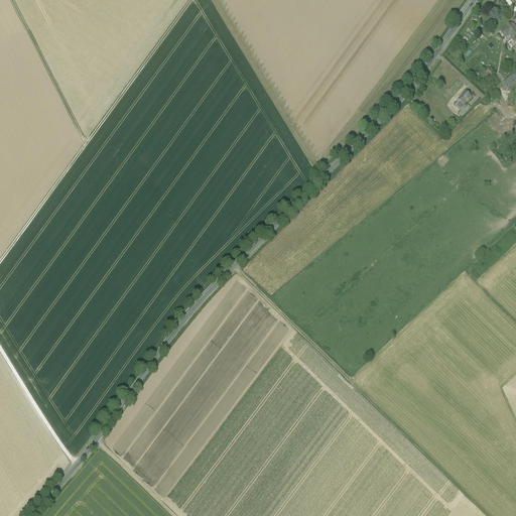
[(515,29),(512,24),(502,31),(507,38),(510,36),(515,42),(515,41),(515,29)]
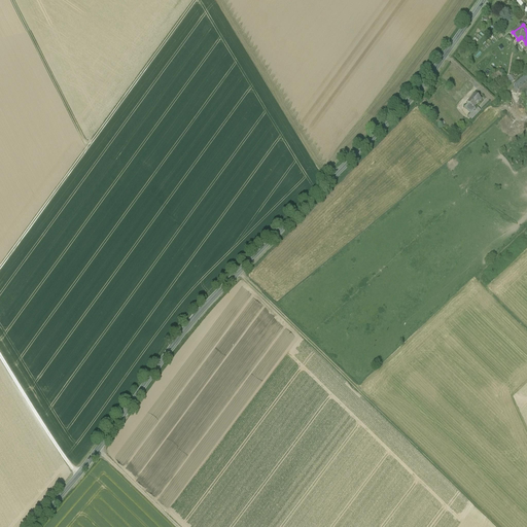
[(526,74),(514,85),(523,96),(526,94),(526,92),(526,74)]
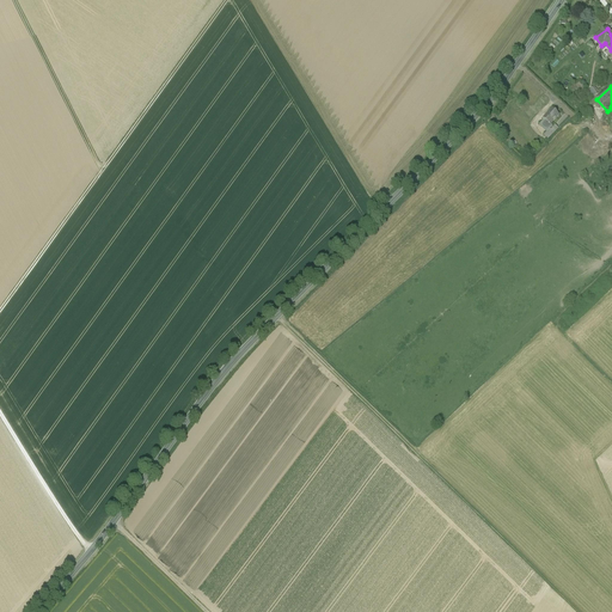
[(560,116),(552,109),(543,120),(545,121),(551,126),(560,116)]
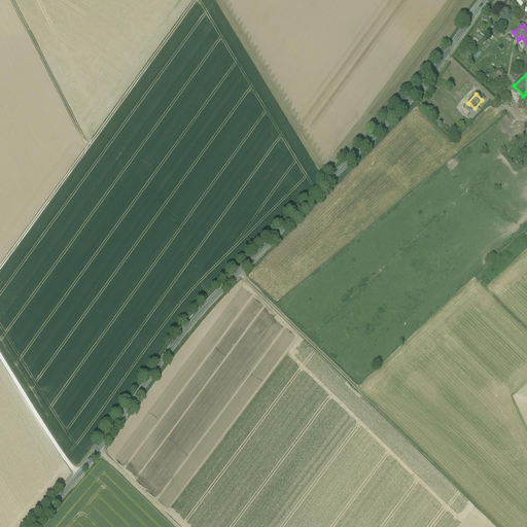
[(477,110),(475,108),(469,104),(465,108),(471,114),(473,112),(477,110)]
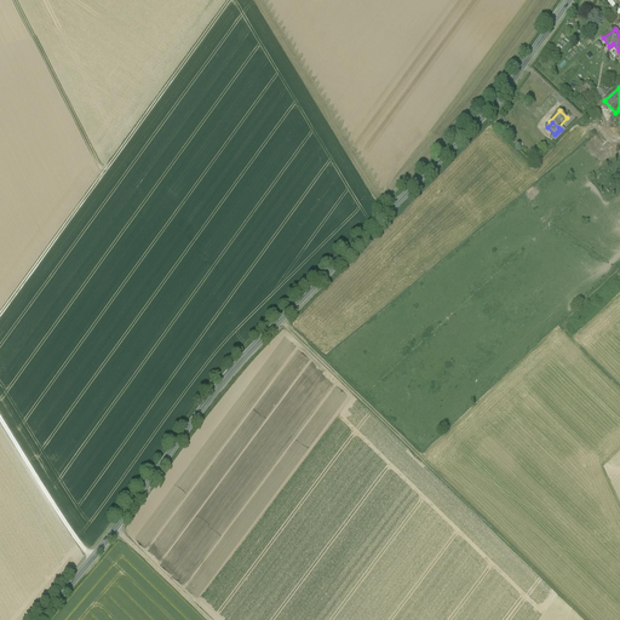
[(558,133),(557,132),(555,135),(552,138),(556,142),(566,131),(563,128),(558,133)]
